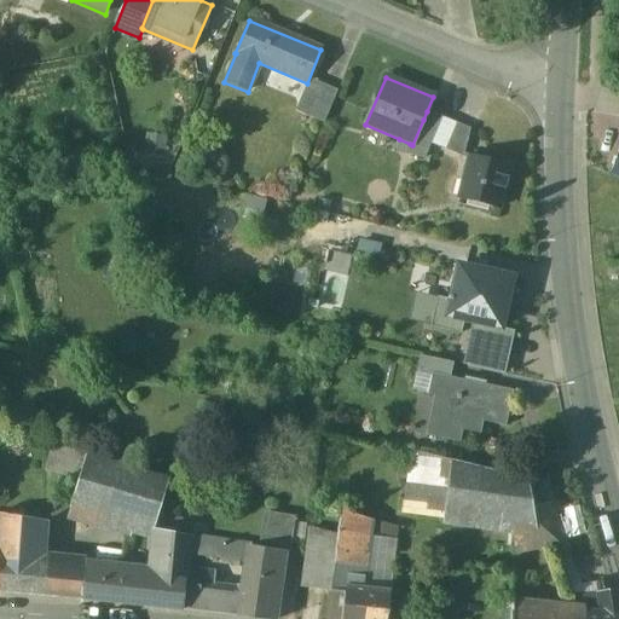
[(317,86),(305,116),(324,125),(337,91),(322,85),(320,87),(317,86)]
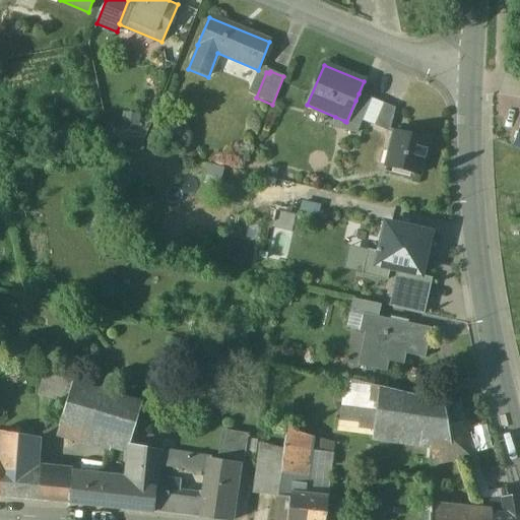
[(371,100),(359,93),(355,101),(368,107),(371,100)]
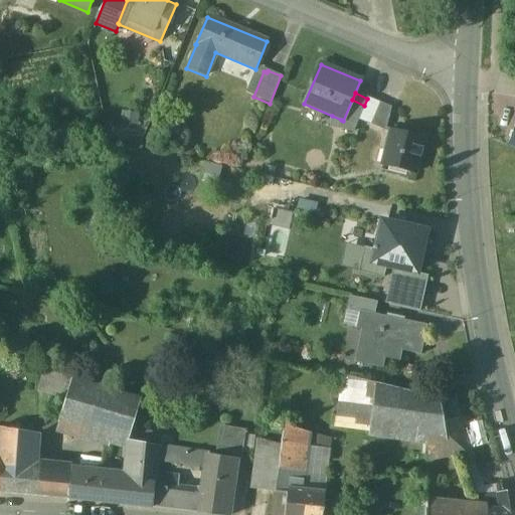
[(367,99),(364,106),(358,120),(369,125),(378,103),(367,99)]
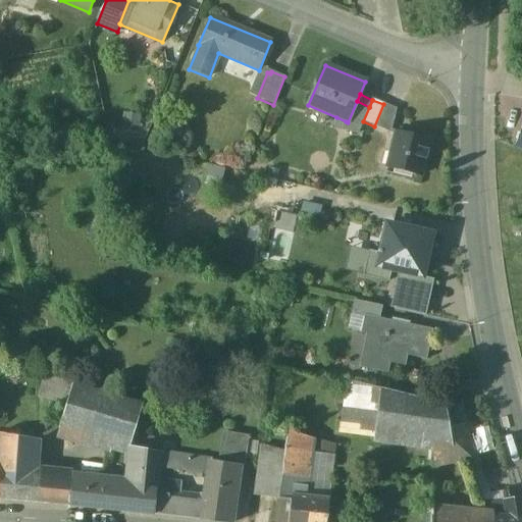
[(357,101),(348,122),(346,121),(345,132),(358,134),(363,121),(369,107),(357,101)]
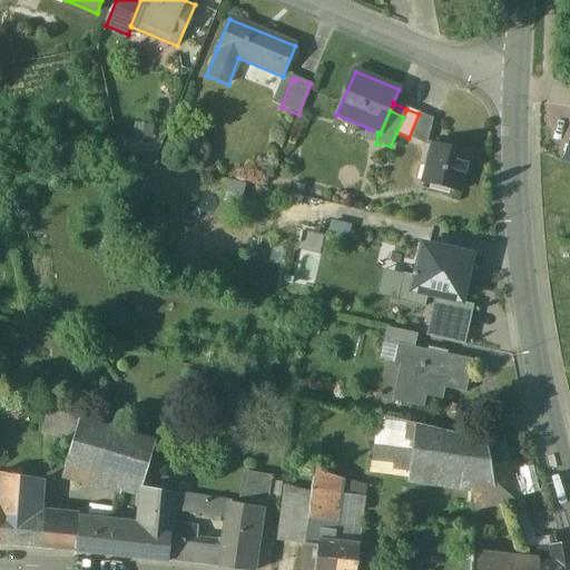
[(432,119),(419,114),(409,138),(425,145),(426,141),(432,119)]
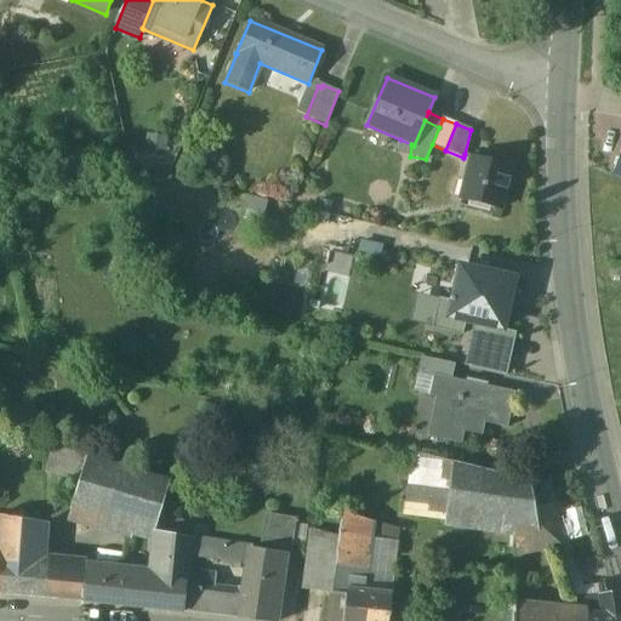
[(141,152),(158,154),(160,137),(143,135),(141,152)]
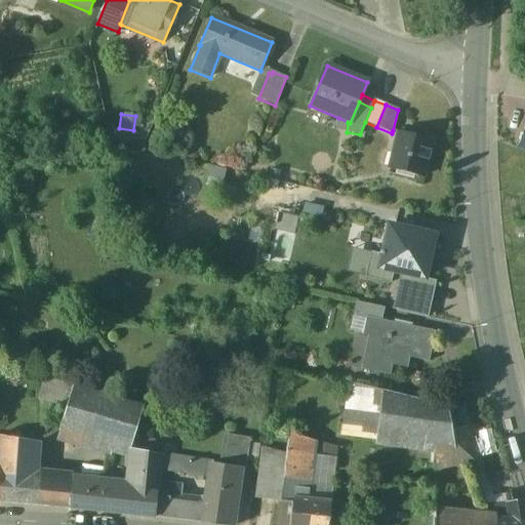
[(348,122),(338,118),(335,130),(347,132),(348,122)]
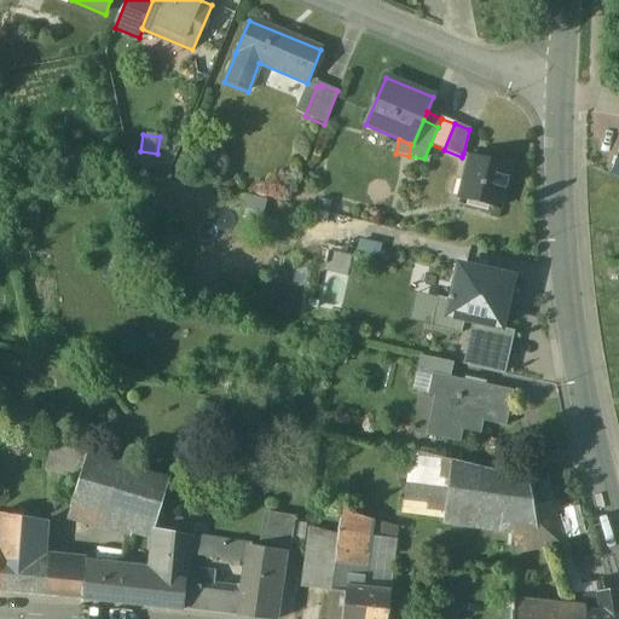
[(509,166),(469,156),(458,198),(498,209),(509,166)]
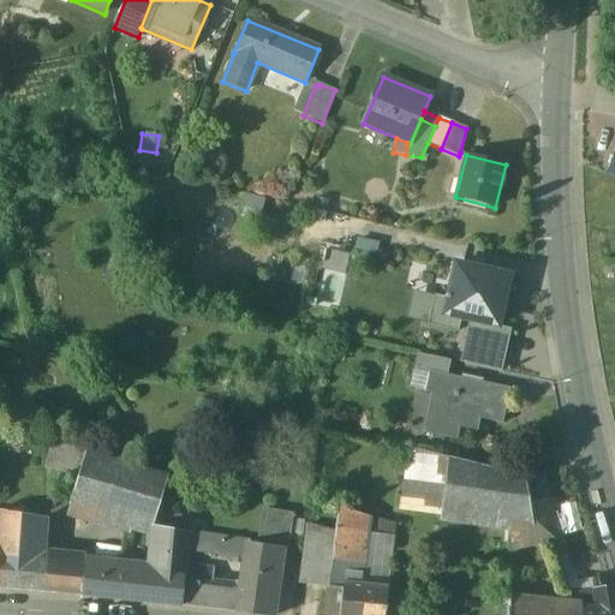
[(338,296),(347,255),(330,250),(321,291),(338,296)]
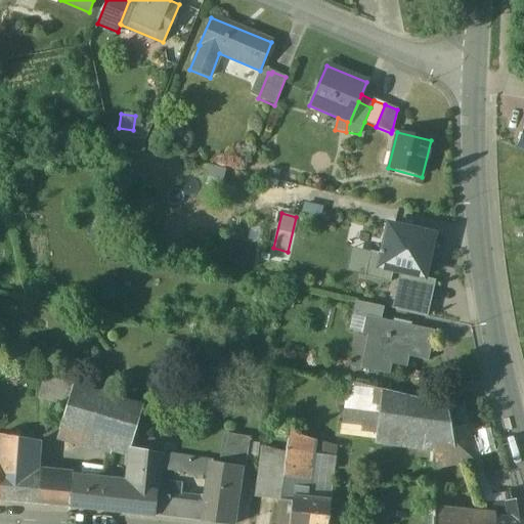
[(429,280),(438,234),(387,224),(377,270),(401,274),(429,280)]
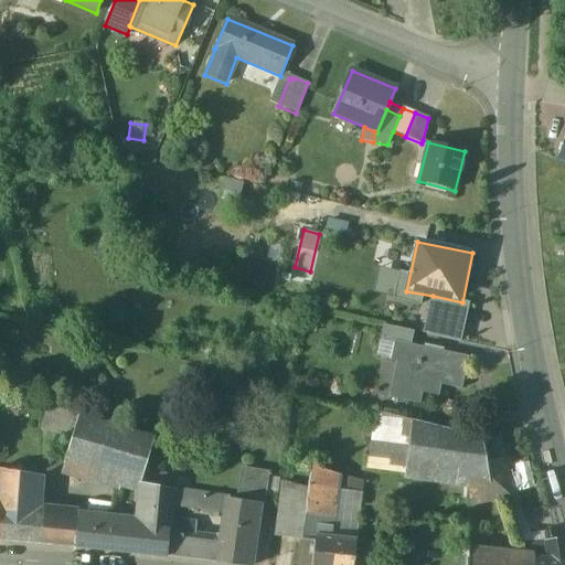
[(462,302),(433,296),(424,333),(462,341),(470,305),(462,302)]
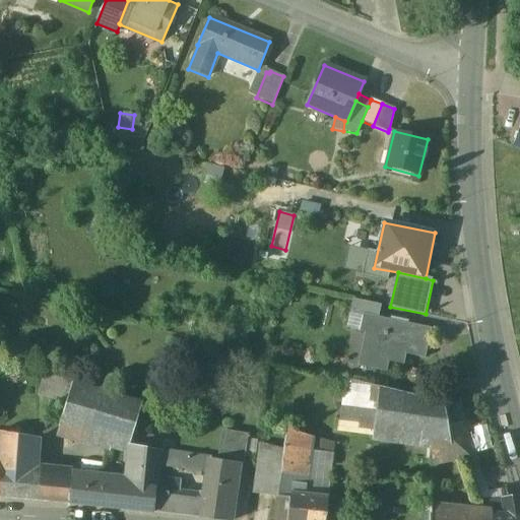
[(381,305),(354,300),(351,314),(363,316),(363,315),(378,318),(378,317),(381,305)]
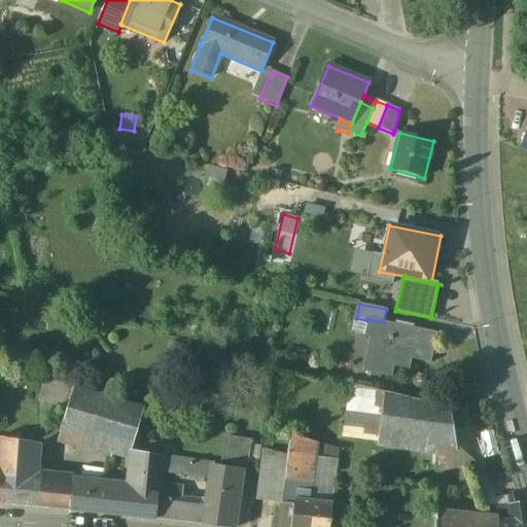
[(383,322),(367,319),(367,320),(364,337),(370,338),(363,371),(391,377),(394,366),(409,370),(412,359),(430,363),(436,332),(383,321),(383,322)]
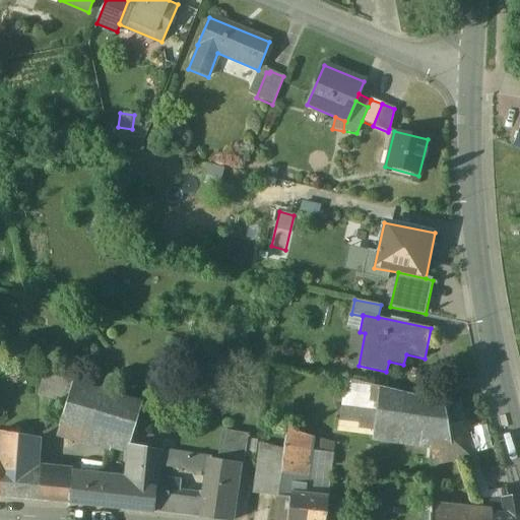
[(73,382),(44,374),(38,395),(66,403),(72,383),(73,382)]
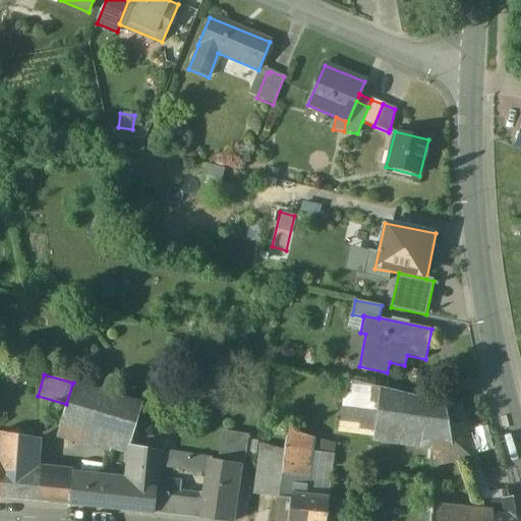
[(365,384),(347,380),(340,432),(357,435),(365,384)]
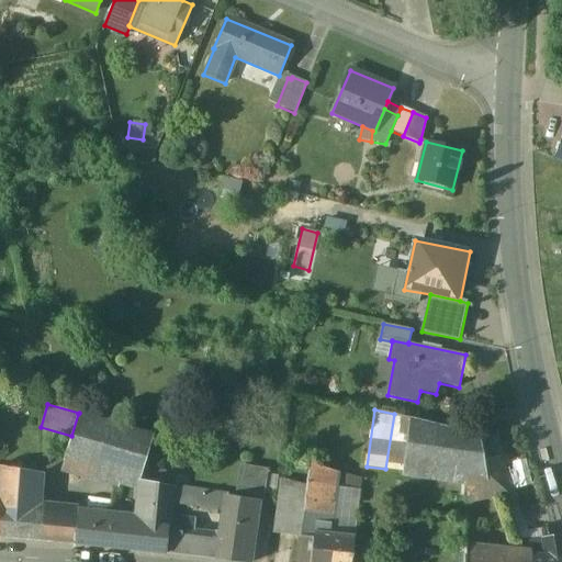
[(153,435),(78,414),(71,436),(64,460),(138,482),(139,482),(139,481),(143,469),(153,435)]
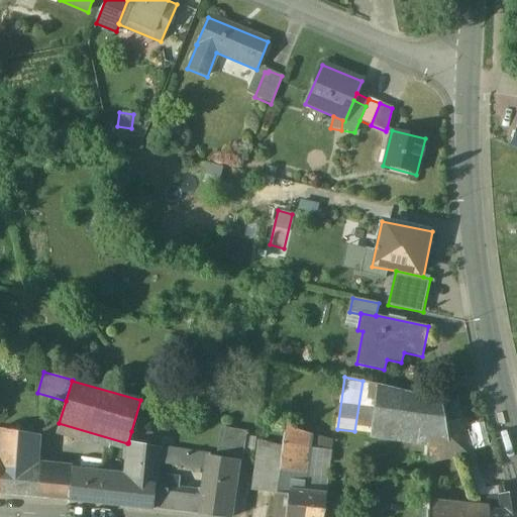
[(377,385),(363,381),(354,431),(370,434),(377,385)]
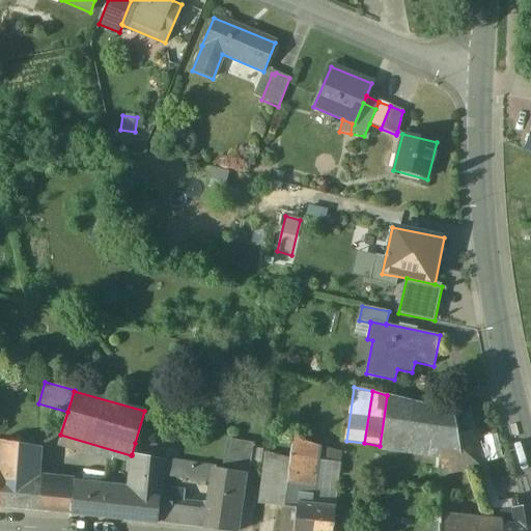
[(451,412),(387,395),(380,446),(440,448),(458,449),(456,436),(451,412)]
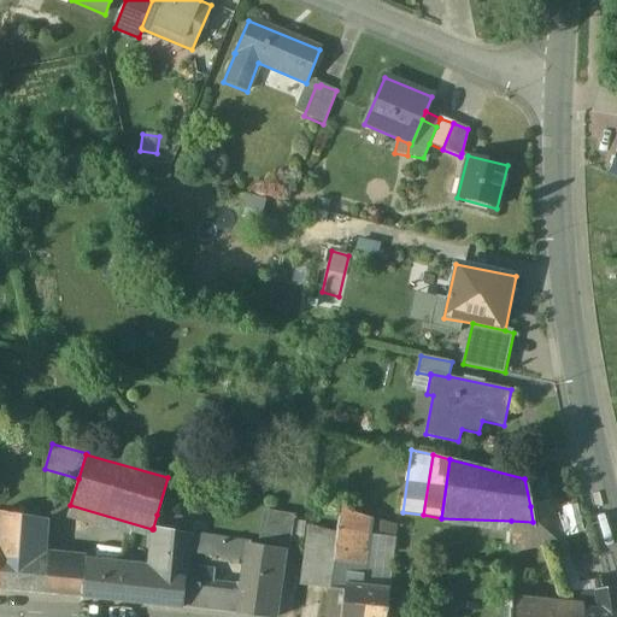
[(545,479),(524,479),(530,506),(551,501),(545,479)]
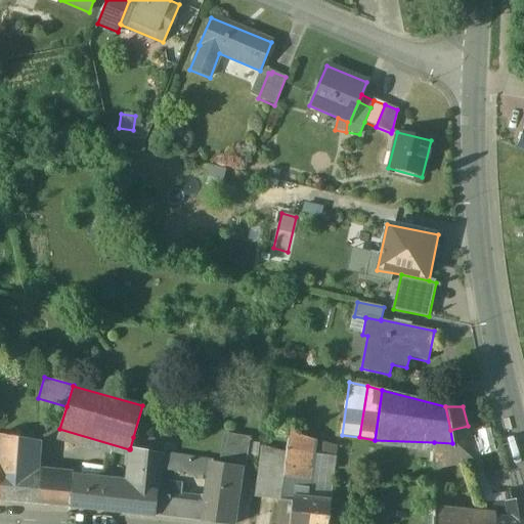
[(468,426),(450,430),(452,443),(434,442),(433,465),(434,467),(454,463),(454,462),(460,461),(460,460),(475,456),(468,426)]
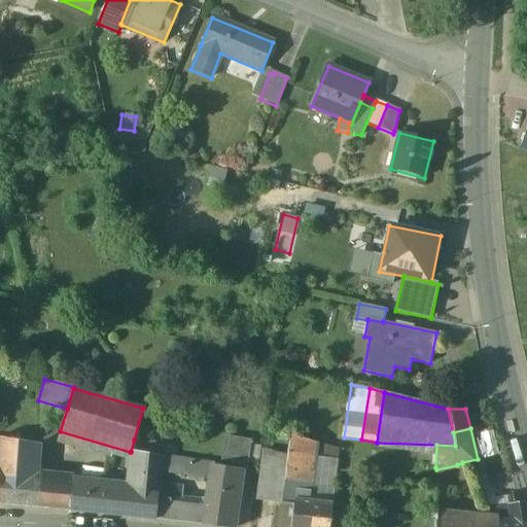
[(288,448),(285,469),(286,470),(281,504),(293,505),(293,500),(308,501),(315,457),(316,444),(290,435),(288,448)]
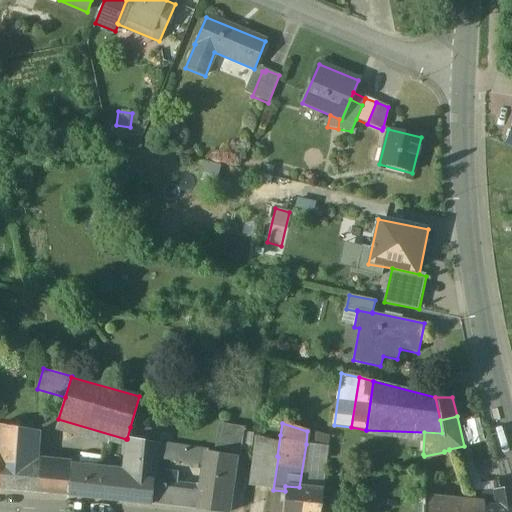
[(246,428),(222,424),(218,453),(236,456),(236,457),(239,458),(243,432),(243,431),(245,431),(246,428)]
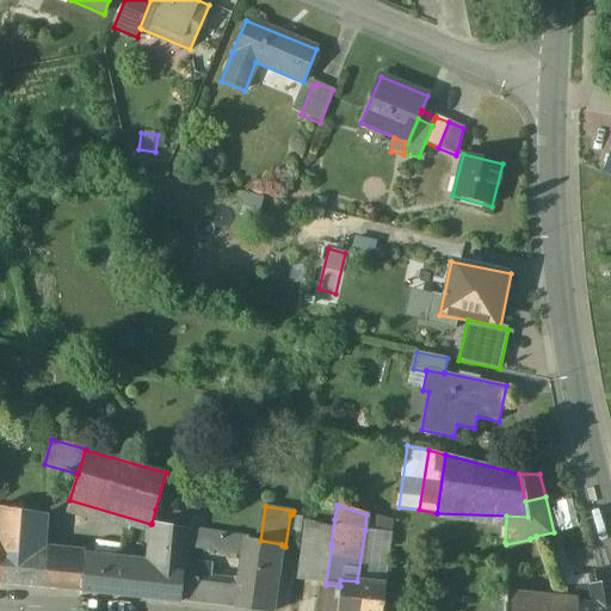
[(4,508),(0,507),(0,554),(17,556),(20,511),(4,508)]
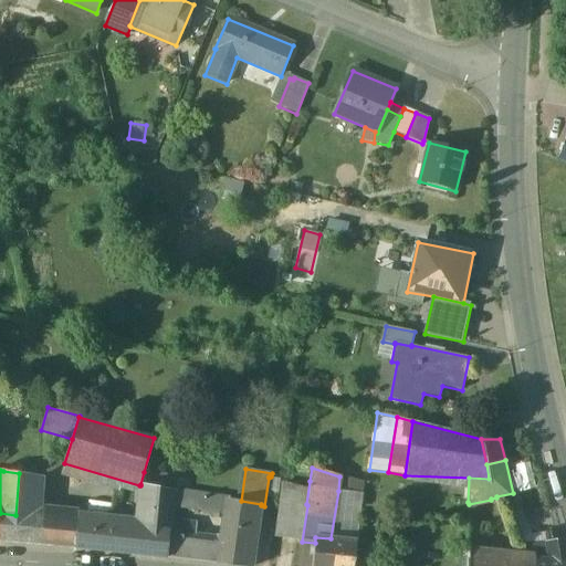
[(165,475),(144,472),(140,484),(153,485),(163,488),(165,475)]
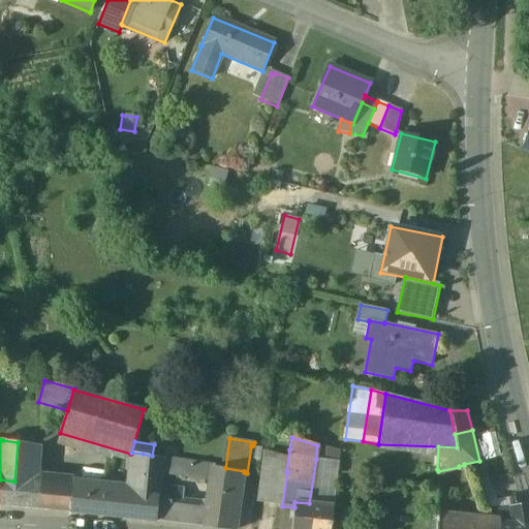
[(27,444),(18,442),(14,481),(34,484),(37,446),(27,444)]
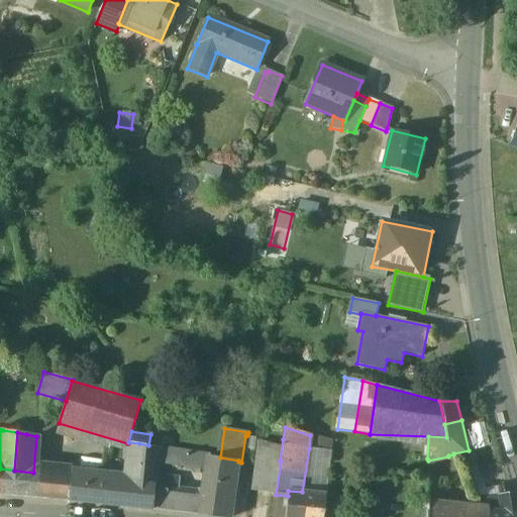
[(256,438),(245,436),(242,457),(253,458),(256,438)]
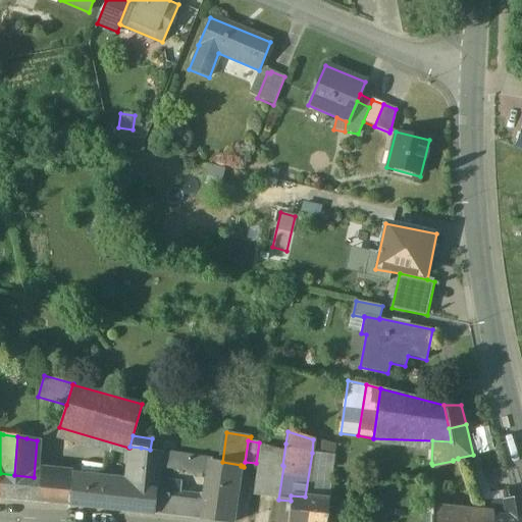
[(141,448),(129,447),(129,448),(128,448),(124,486),(101,483),(102,476),(71,473),(71,480),(70,480),(68,507),(69,507),(69,506),(154,515),(156,492),(157,482),(158,467),(160,452),(141,449),(141,448)]
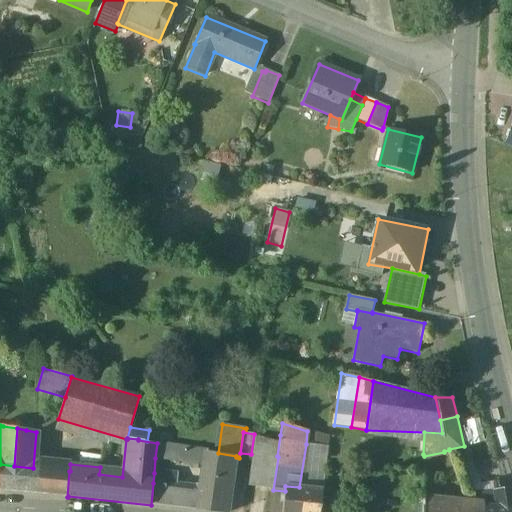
[(208,452),(162,444),(161,459),(206,466),(208,452)]
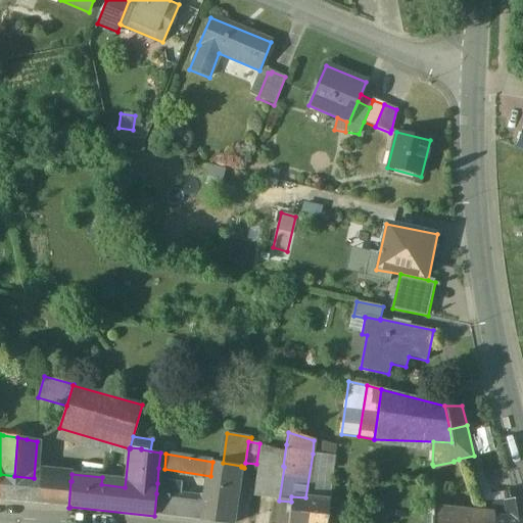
[(223,463),(212,462),(210,476),(207,496),(202,496),(200,504),(198,521),(216,522),(233,522),(241,467),(241,466),(223,463)]
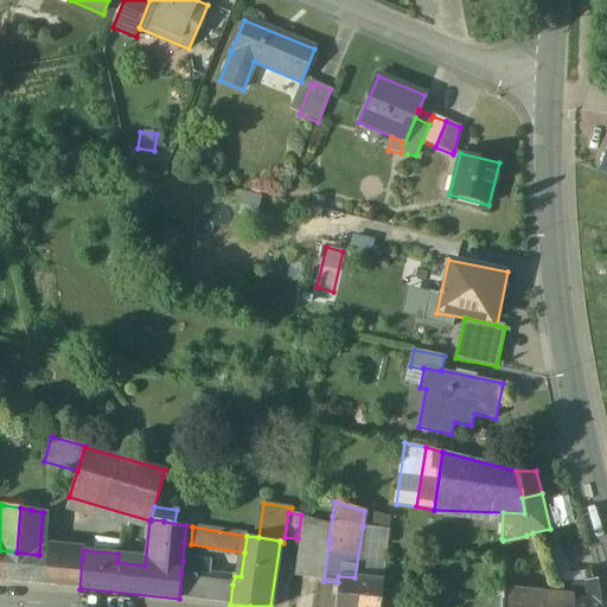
[(17,553),(0,550),(0,581),(80,589),(82,558),(39,555),(17,553)]
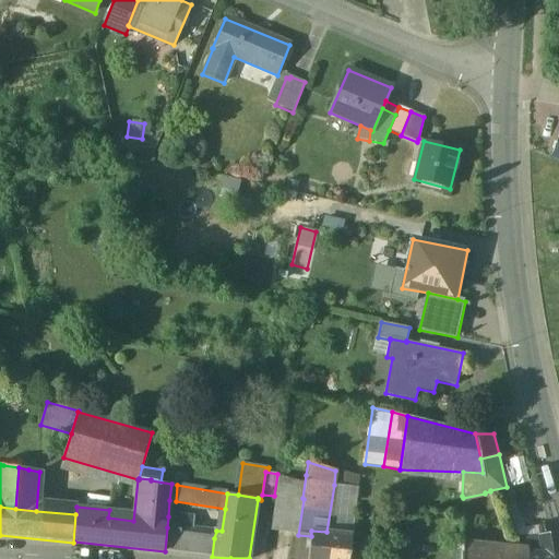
[(190,519),(168,516),(167,527),(189,530),(190,519)]
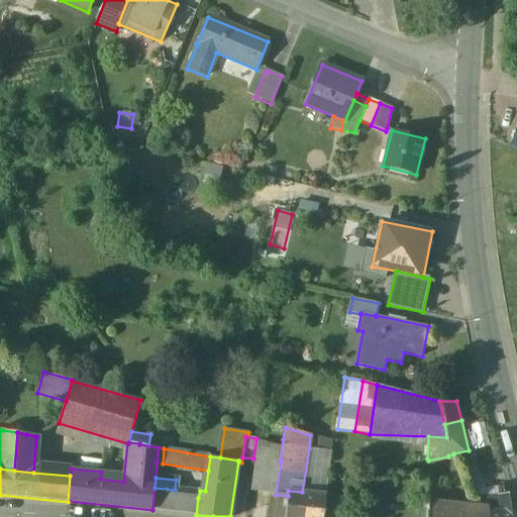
[(507,487),(498,488),(499,495),(509,495),(507,487)]
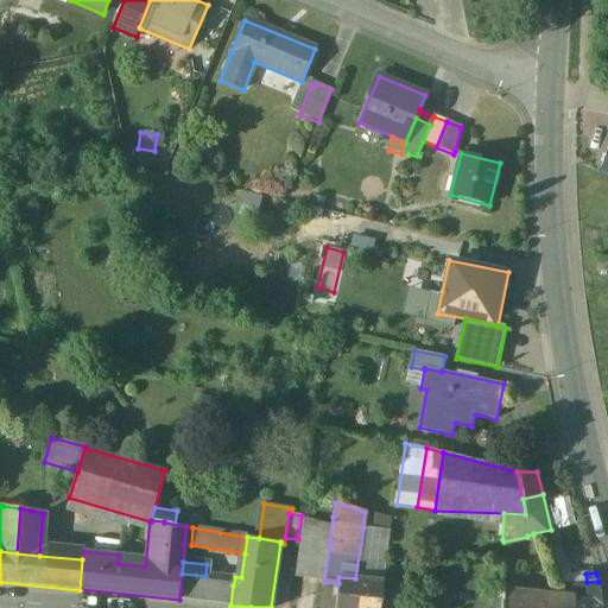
[(206,576),(182,574),(179,600),(230,606),(233,586),(216,584),(216,577),(206,576)]
